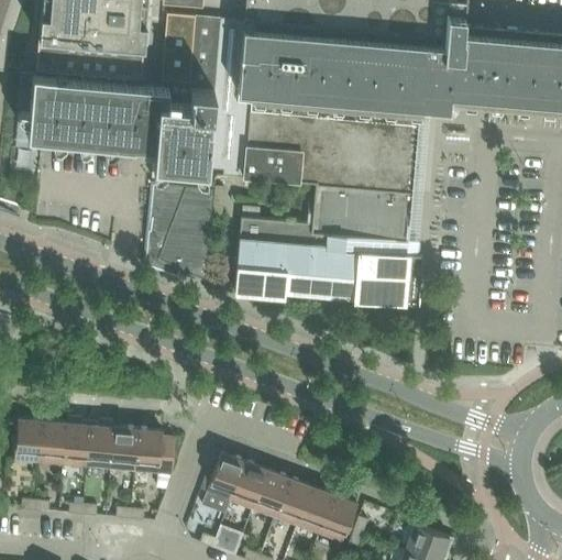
[(42,0),(36,72),(67,74),(67,78),(140,86),(141,79),(142,79),(147,0),(42,0)]
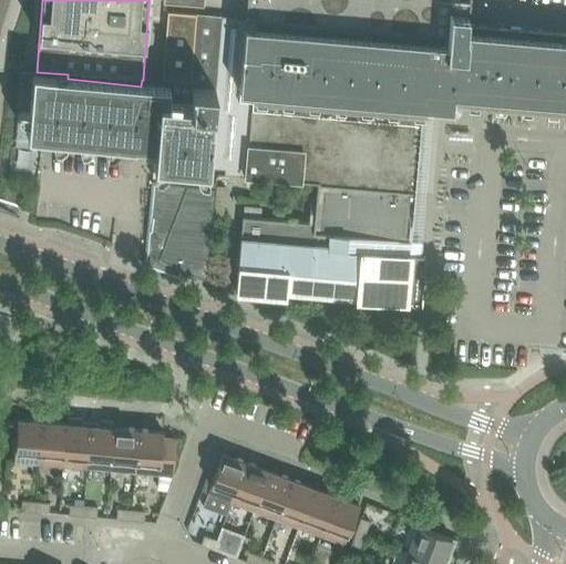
[(225,178),(318,186),(417,195),(424,94),(438,95),(565,106),(565,36),(467,28),(469,22),(470,22),(471,0),(247,0),(246,14),(253,20),(246,19),(246,22),(222,20),(209,172),(225,173),(225,178)]
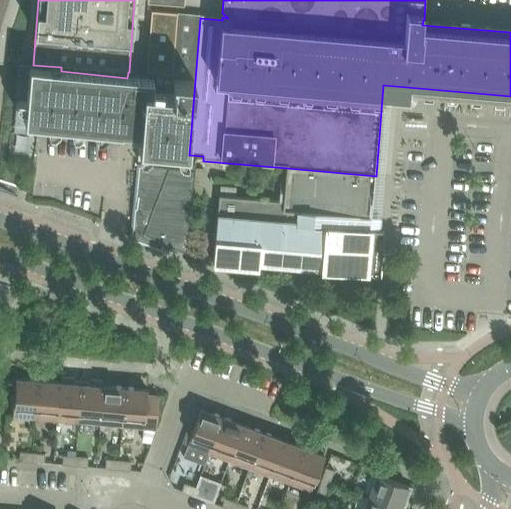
[(152,13),(147,74),(172,76),(177,16),(152,13)]
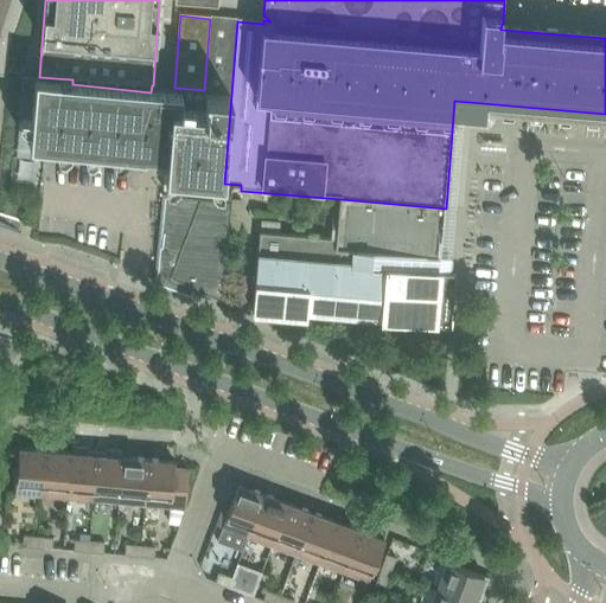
[(224,184),(237,21),(210,19),(204,90),(208,90),(208,96),(205,96),(204,100),(206,100),(205,114),(180,111),(182,96),(151,92),(72,84),(36,82),(30,149),(145,160),(166,162),(164,192),(165,192),(222,197),(222,198),(223,198),(224,184)]
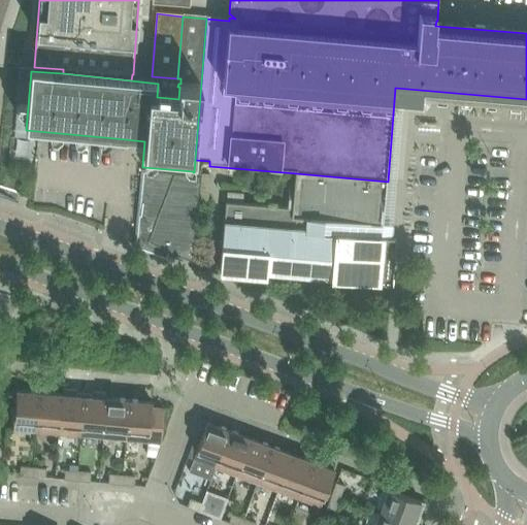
[(384,230),(388,182),(296,173),(293,210),(243,206),(244,196),(228,195),(227,205),(226,205),(221,274),(393,289),(397,242),(383,241),(384,230)]
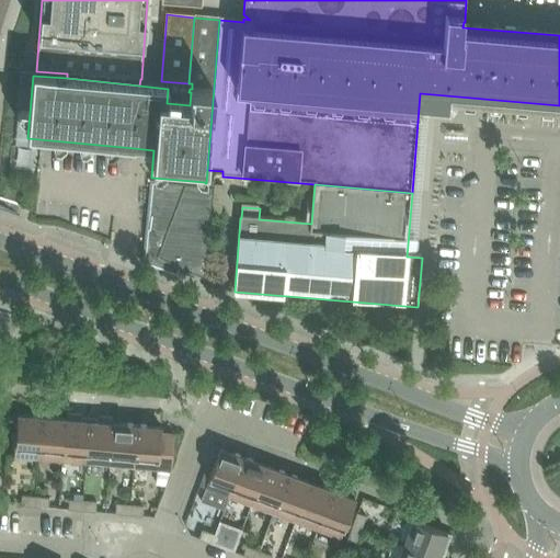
[(213,190),(161,185),(157,237),(166,240),(163,243),(163,251),(164,258),(167,261),(172,264),(180,268),(179,270),(205,281),(213,190)]
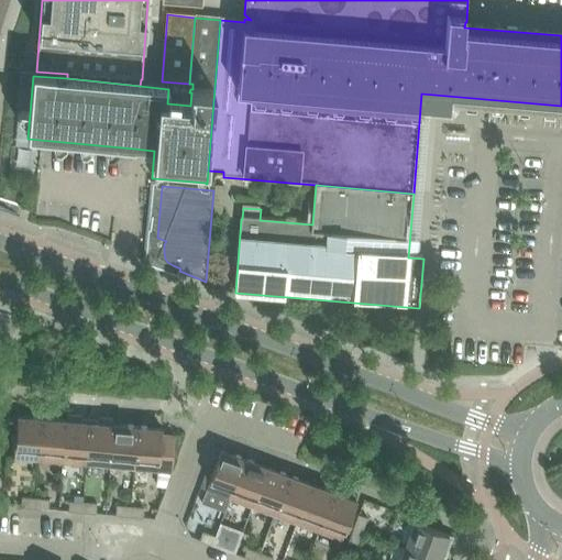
[(14,461),(40,463),(43,421),(19,419),(14,461)]
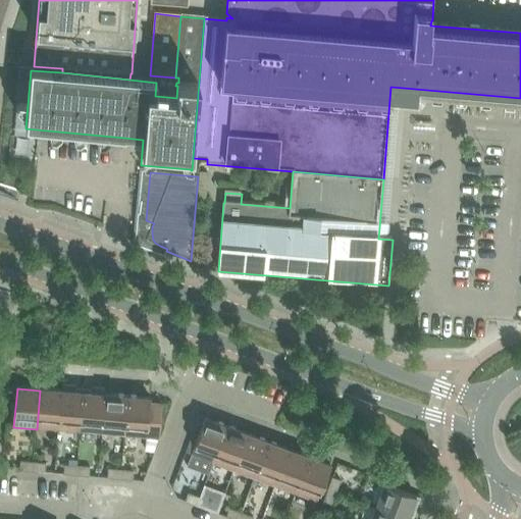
[(81,433),(102,435),(106,397),(106,393),(105,390),(95,390),(93,391),(93,396),(84,395),(81,433)]
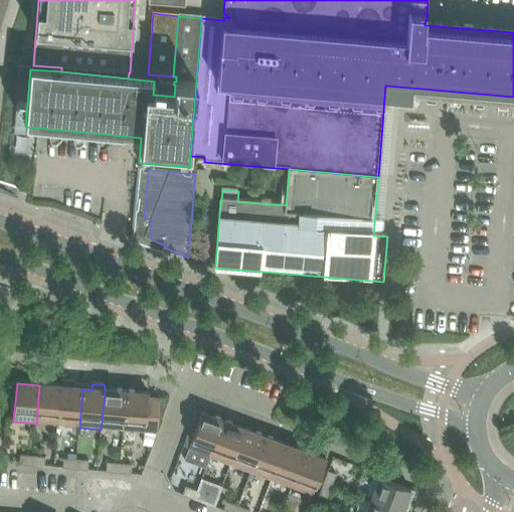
[(36,423),(57,425),(61,387),(39,385),(36,423)]
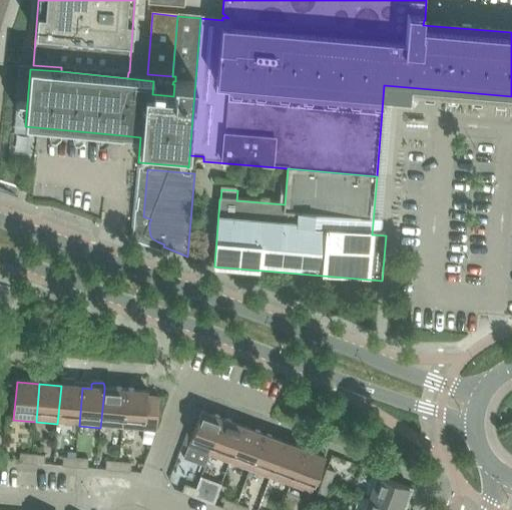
[(57,424),(79,426),(82,388),(61,386),(57,424)]
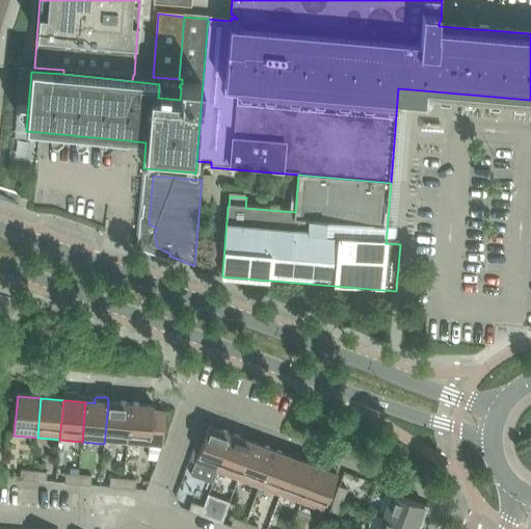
[(104,444),(127,446),(130,406),(108,404),(104,444)]
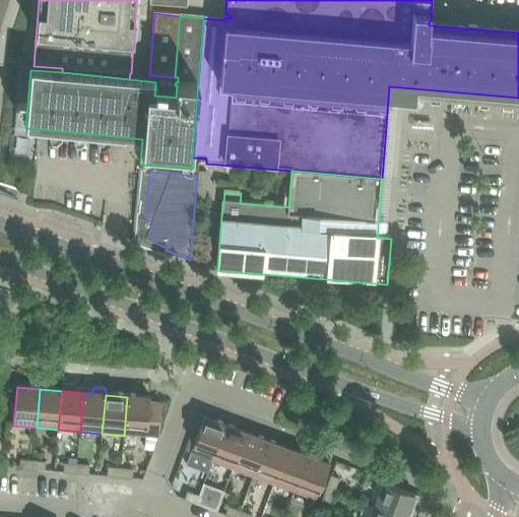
[(127,397),(124,436),(159,438),(163,405),(149,404),(150,399),(127,397)]
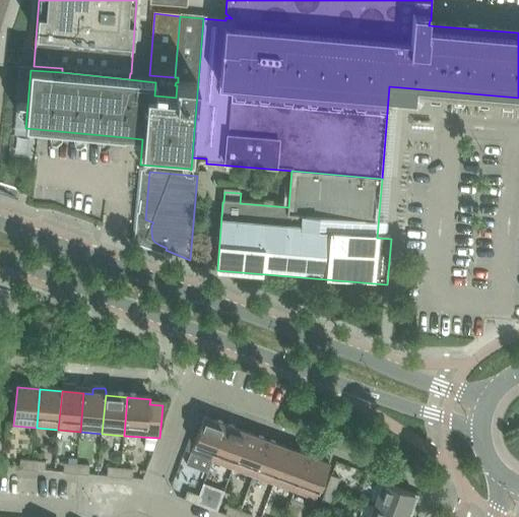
[(191,455),(212,463),(226,427),(204,418),(191,455)]
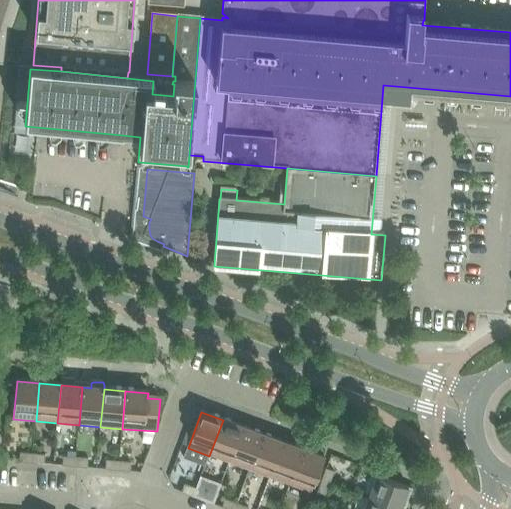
[(209,456),(230,463),(243,428),(223,420),(209,456)]
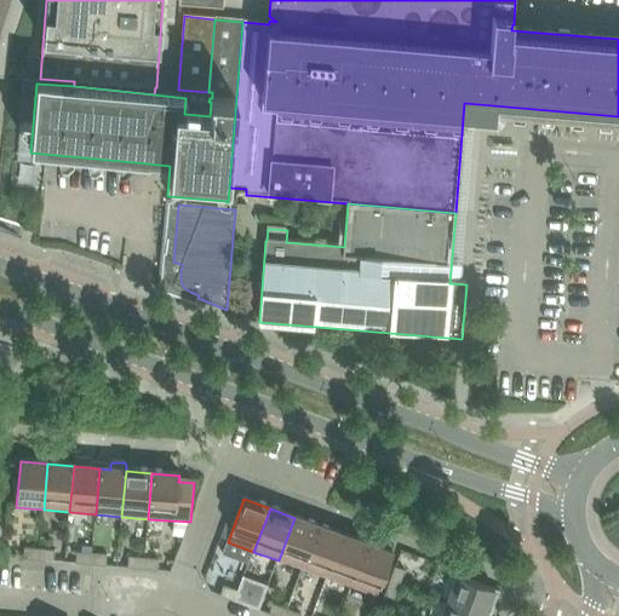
[(279,560),(303,570),(319,527),(294,518),(279,560)]
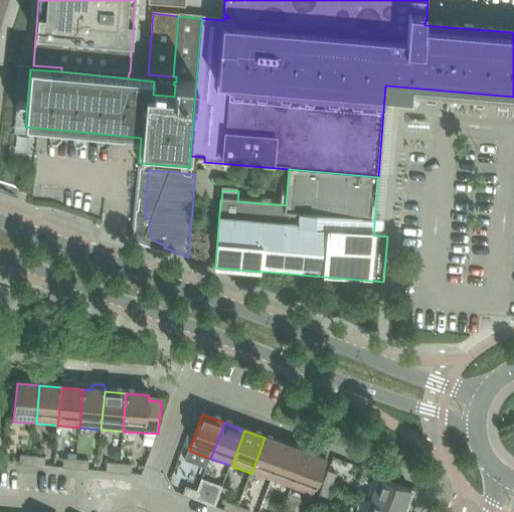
[(251,474),(272,481),(285,446),(265,438),(251,474)]
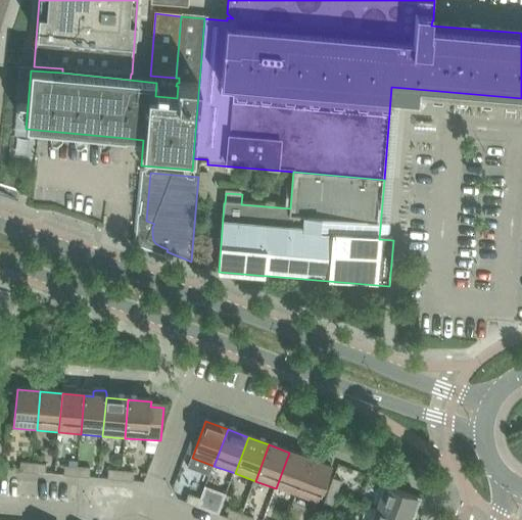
[(276,488),(296,497),(310,460),(289,453),(276,488)]
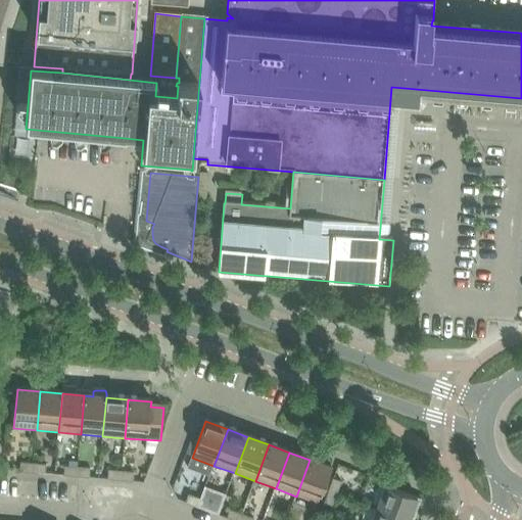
[(310,460),(296,497),(319,505),(332,468),(310,460)]
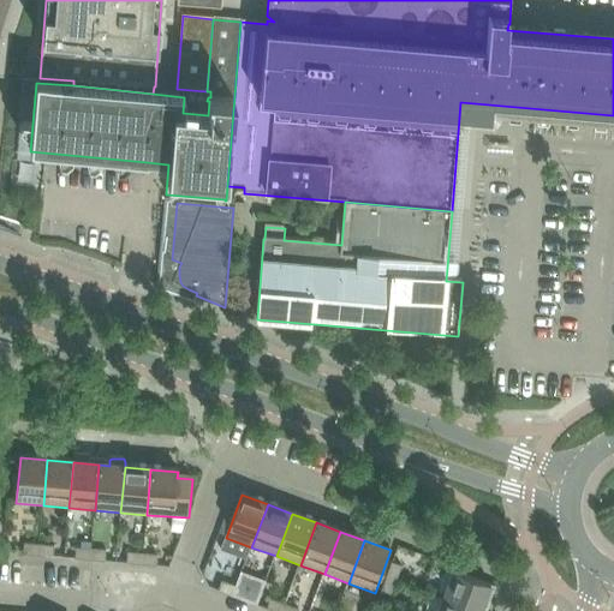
[(24,557),(39,558),(40,547),(24,546),(24,557)]
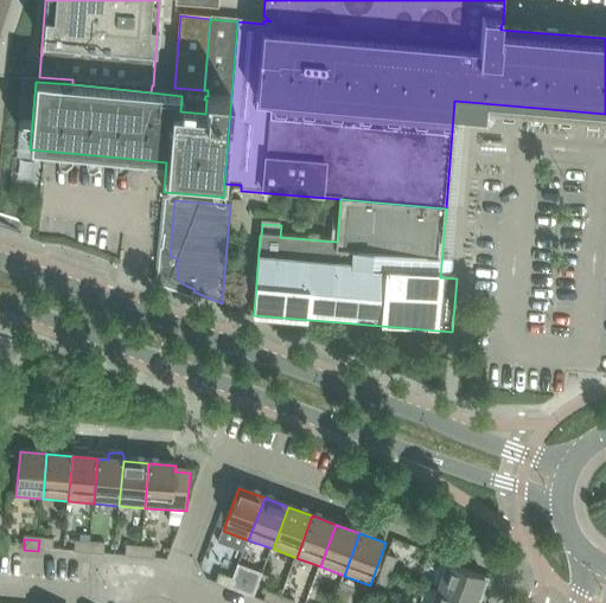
[(38,551),(53,552),(55,541),(39,540),(38,551)]
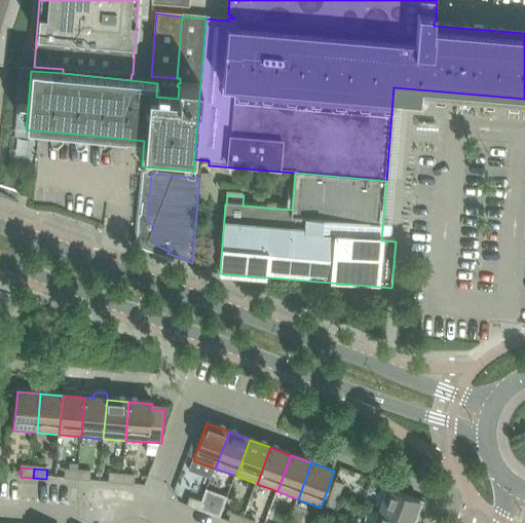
[(65,481),(77,482),(78,473),(65,472),(65,481)]
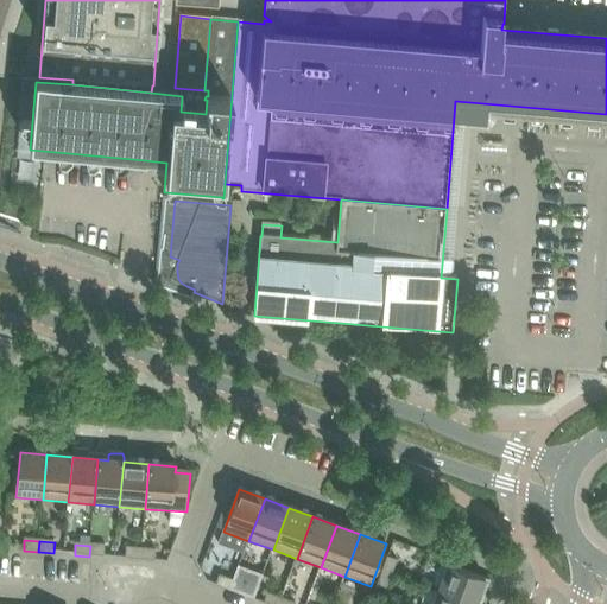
[(90,546),(89,557),(105,558),(106,547),(90,546)]
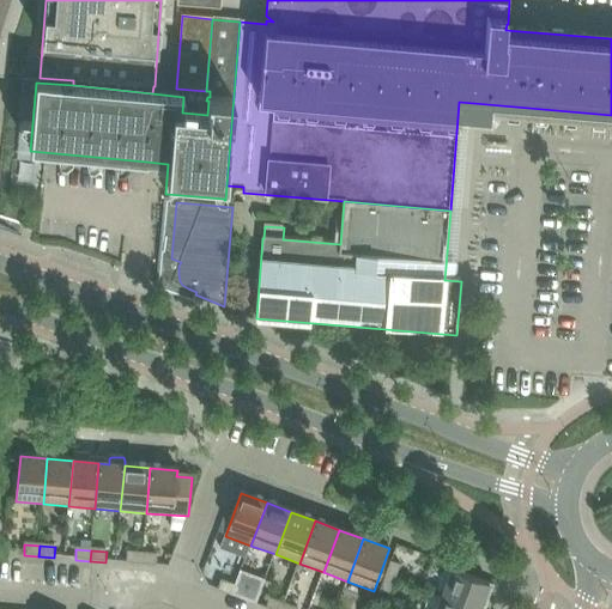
[(127,564),(141,566),(143,555),(127,553),(127,564)]
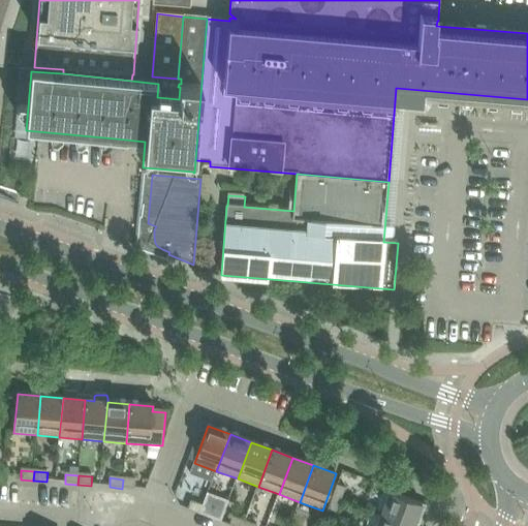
[(123,480),(122,489),(135,490),(136,481),(123,480)]
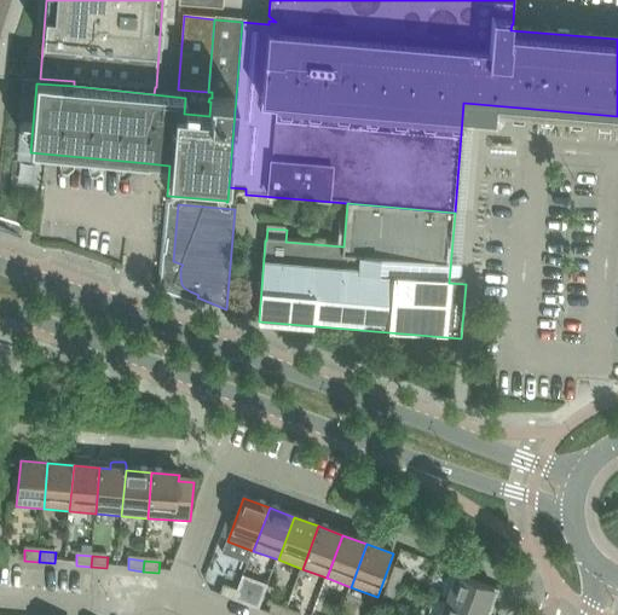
[(390,584),(399,587),(405,573),(394,569),(390,584)]
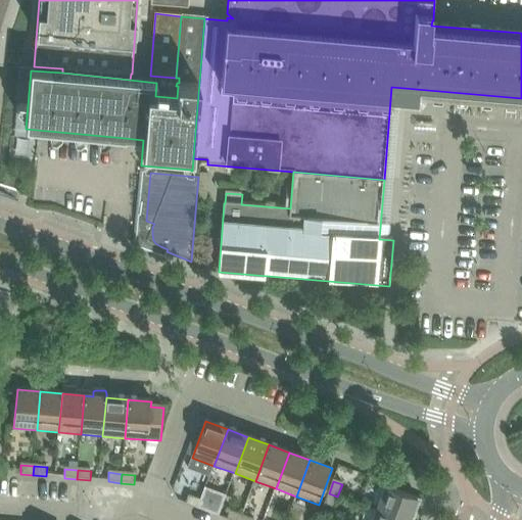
[(385,487),(377,511),(400,519),(410,519),(412,514),(416,516),(421,502),(385,487)]
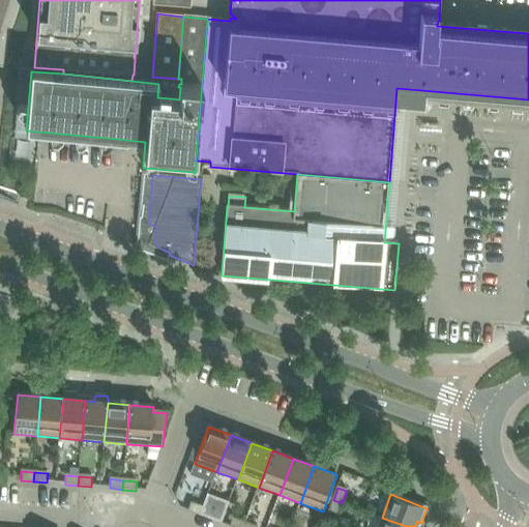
[(342,503),(333,500),(329,511),(338,515),(342,503)]
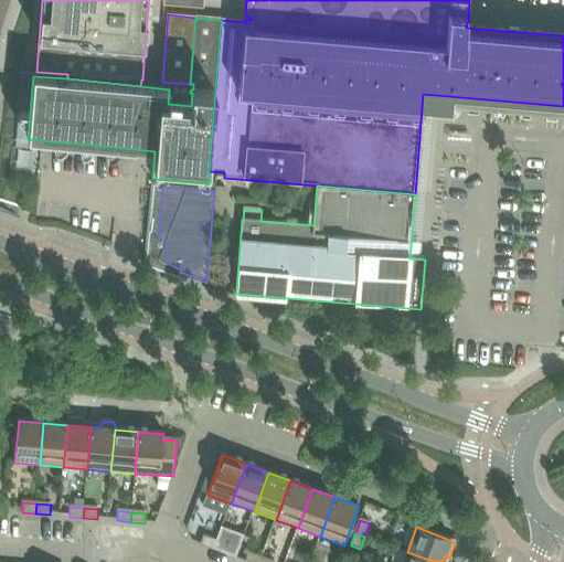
[(201,545),(214,551),(217,541),(204,537),(201,545)]
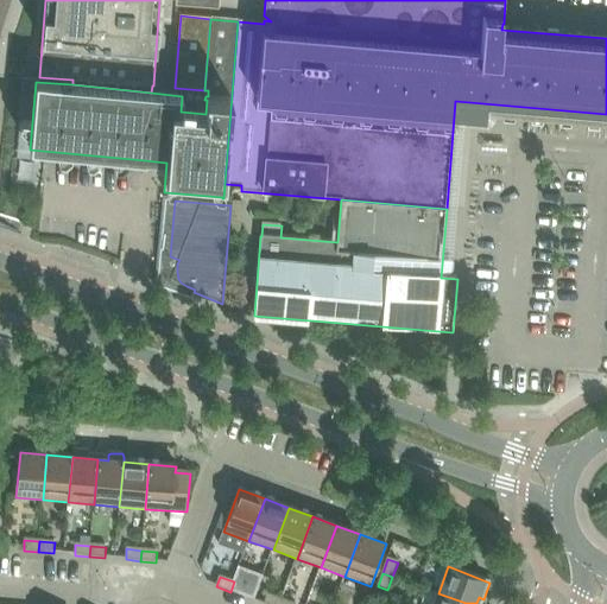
[(234,582),(231,592),(244,597),(248,586),(234,582)]
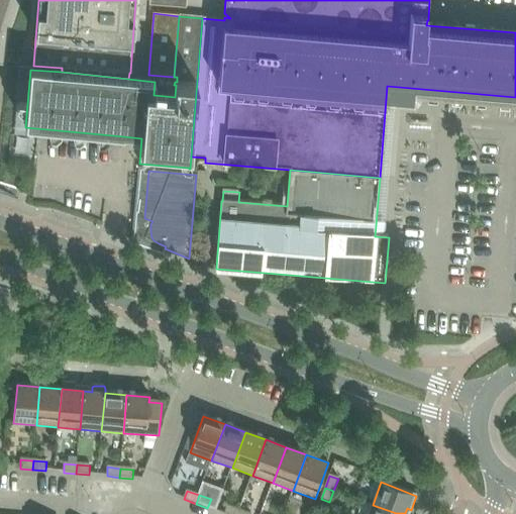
[(373,505),(369,513),(396,513),(373,505)]
